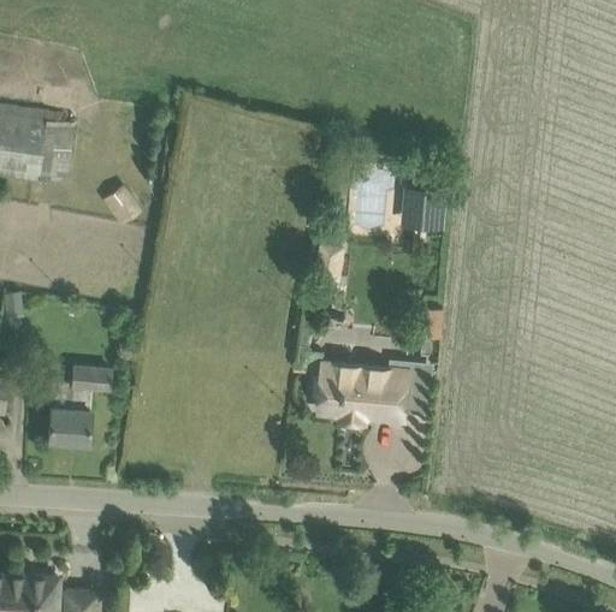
[(0,174),(37,180),(66,184),(73,125),(0,116),(0,174)]
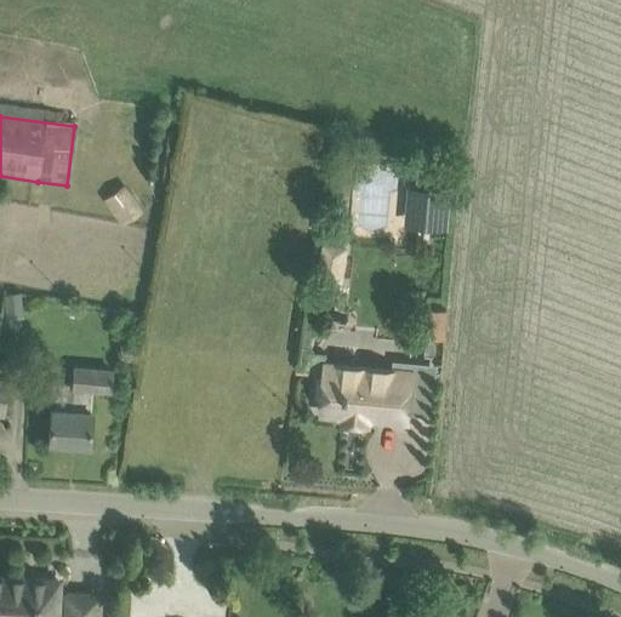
[(417,181),(416,189),(431,190),(427,230),(449,232),(453,193),(449,193),(451,167),(417,161),(417,181)]
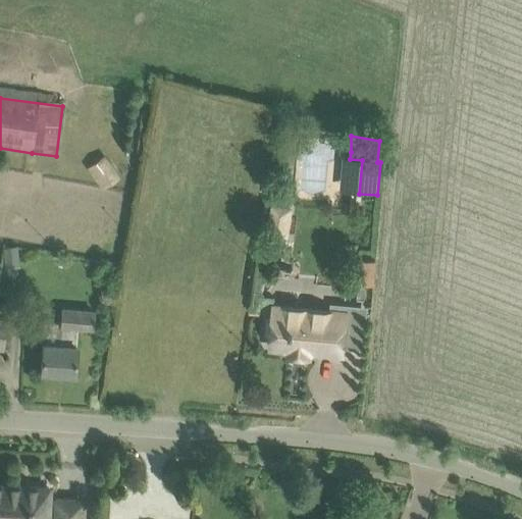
[(119,179),(105,158),(88,170),(103,193),(119,179)]
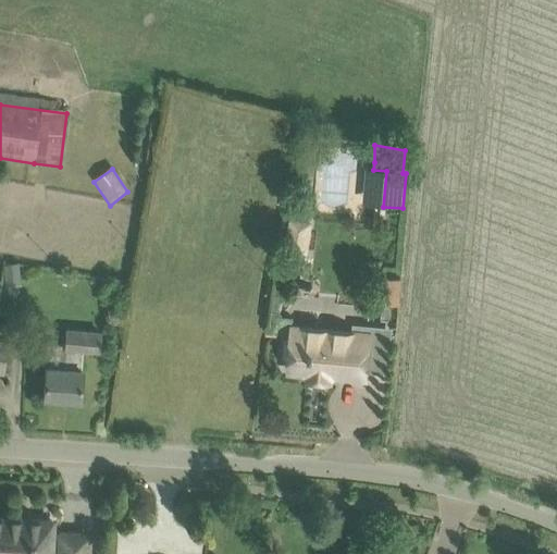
[(2,267),(5,288),(21,287),(19,265),(2,267)]
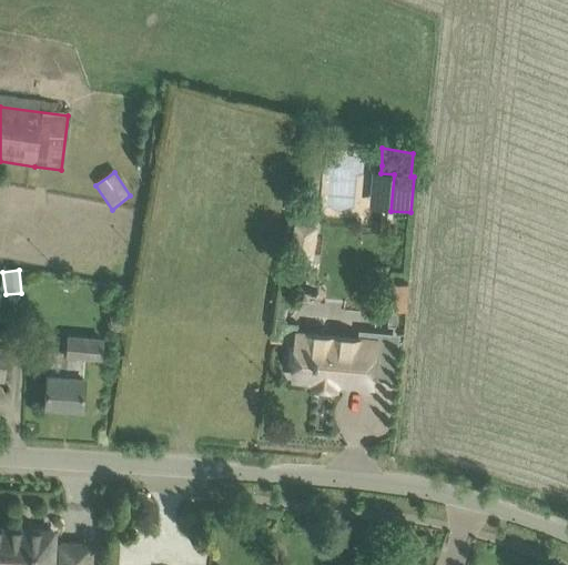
[(387,312),(406,313),(408,288),(389,286),(387,312)]
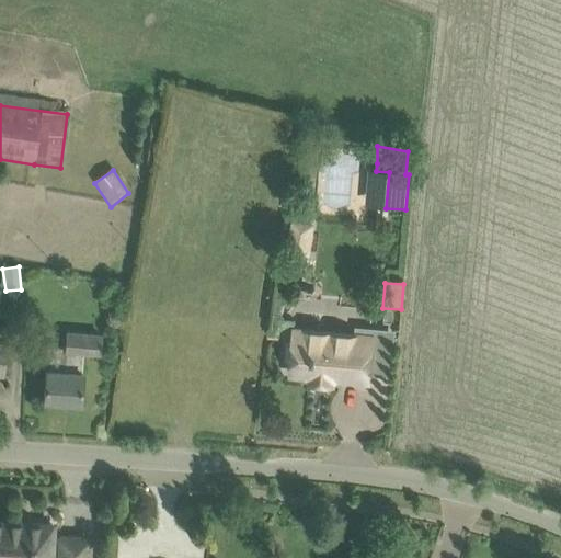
[(268,329),(267,337),(268,337),(294,339),(295,330),(295,321),(284,320),(285,317),(282,317),(282,316),(274,315),(273,330),(270,330),(268,329)]
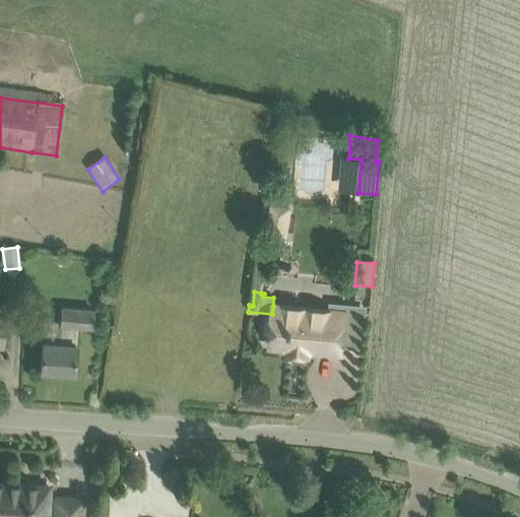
[(346,312),(273,306),(272,314),(269,348),(289,350),(288,357),(308,358),(309,351),(342,354),(346,312)]
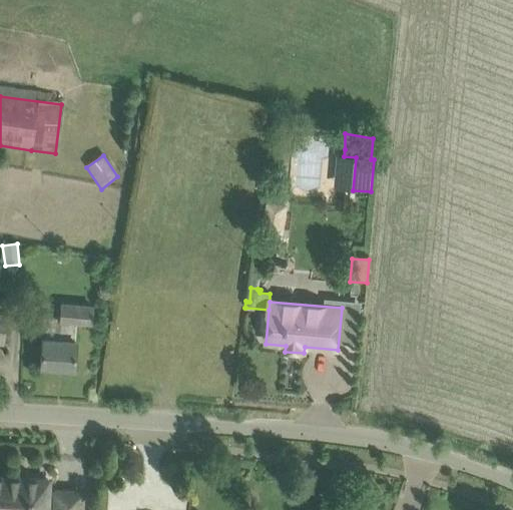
[(44,318),(41,348),(40,368),(72,371),(74,351),(75,342),(74,342),(76,325),(90,326),(91,309),(61,307),(60,320),(44,318)]
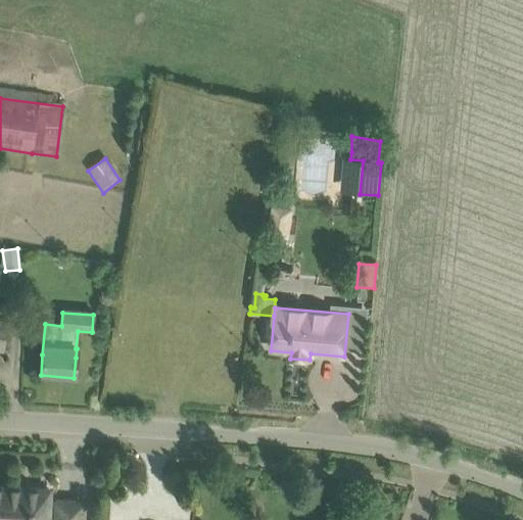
[(0,489),(0,519),(81,519),(83,502),(56,501),(56,502),(48,502),(49,492),(0,489)]
